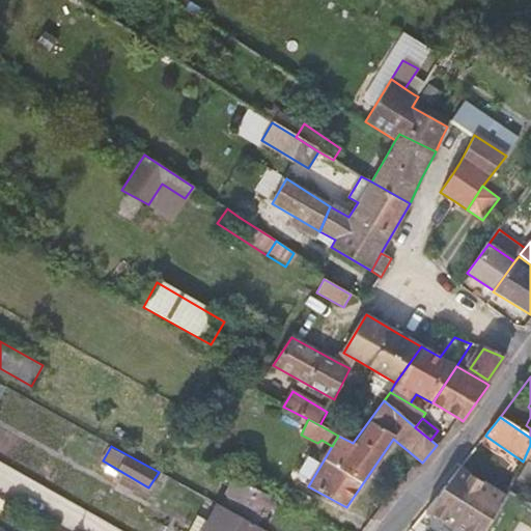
[(484,530),(507,495),(462,467),(428,508),(467,530),(484,530)]
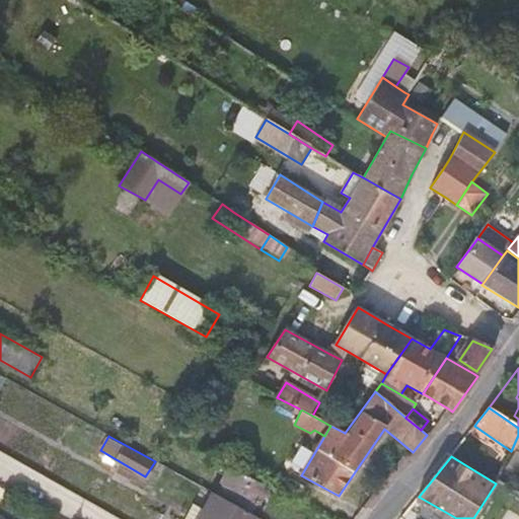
[(252,478),(231,465),(223,482),(258,503),(268,487),(252,478)]
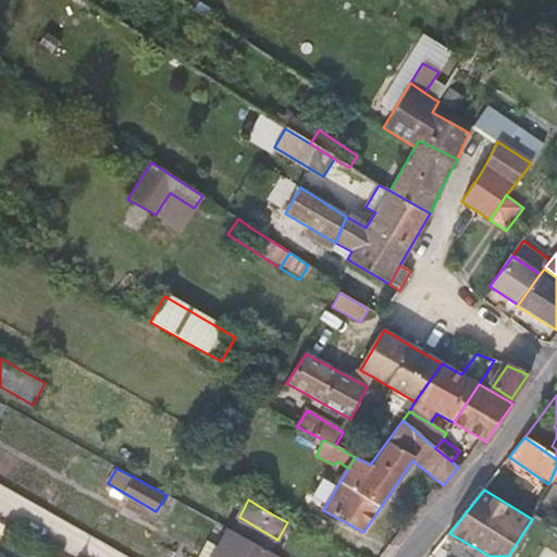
[(274,556),(275,556),(229,530),(217,551),(206,544),(198,556),(274,556)]
